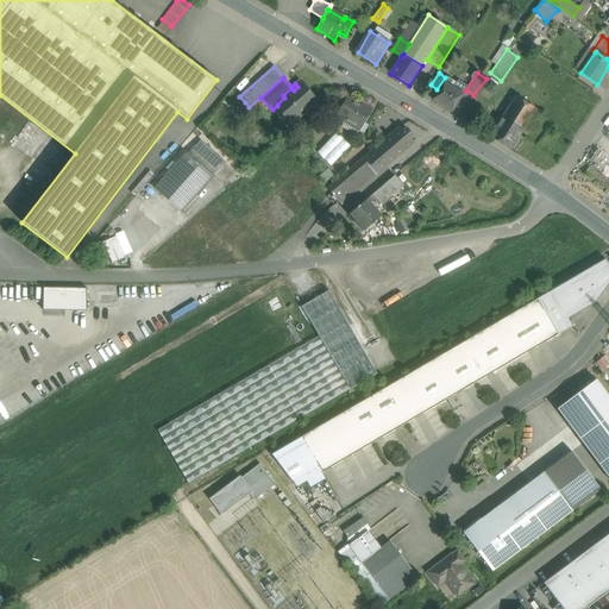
[(463,95),(444,82),(433,100),(451,112),(463,95)]
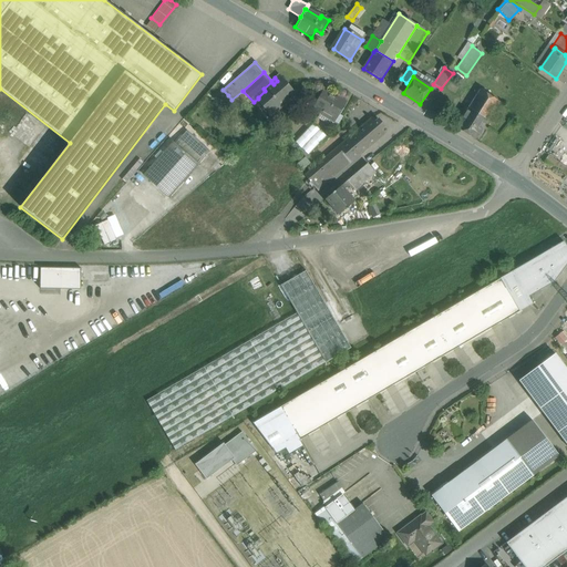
[(274,84),(271,82),(264,89),(265,91),(258,98),(258,99),(271,112),(294,93),(280,78),(277,81),(274,84)]
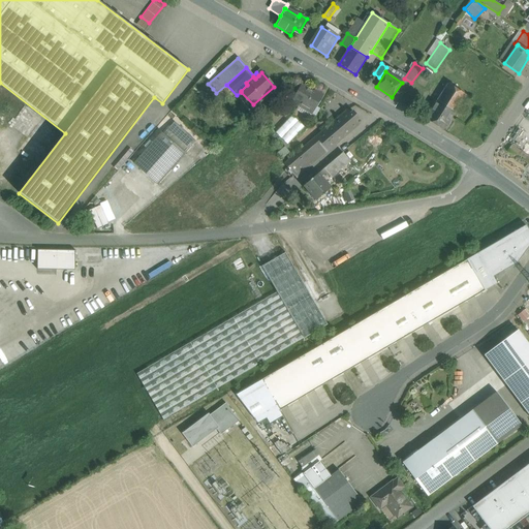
[(208,84),(204,88),(208,92),(213,89),(208,84)]
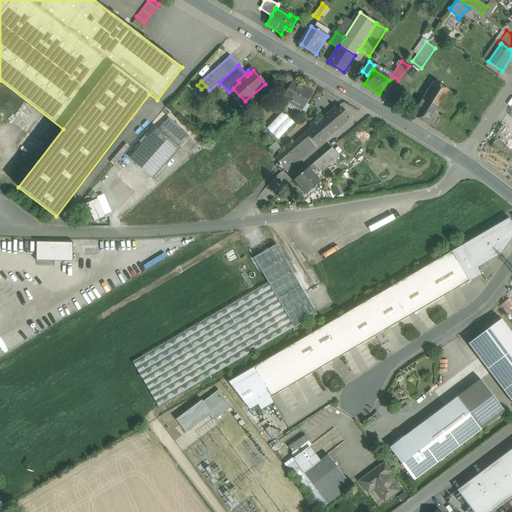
[(450,92),(433,81),(422,99),(439,110),(450,92)]
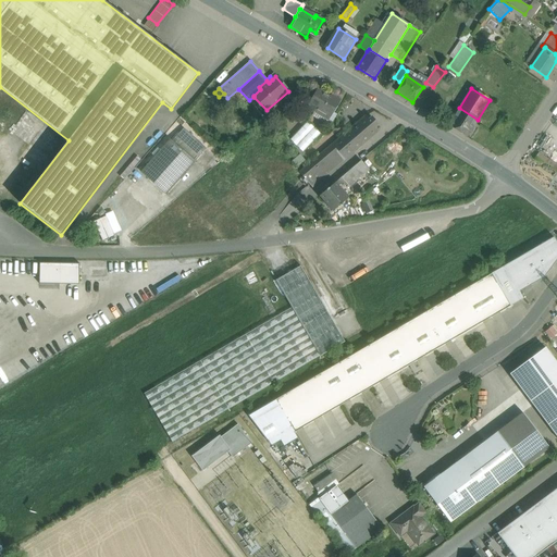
[(330,98),(317,90),(308,106),(321,113),(320,115),(327,121),(339,101),(332,96),(330,98)]
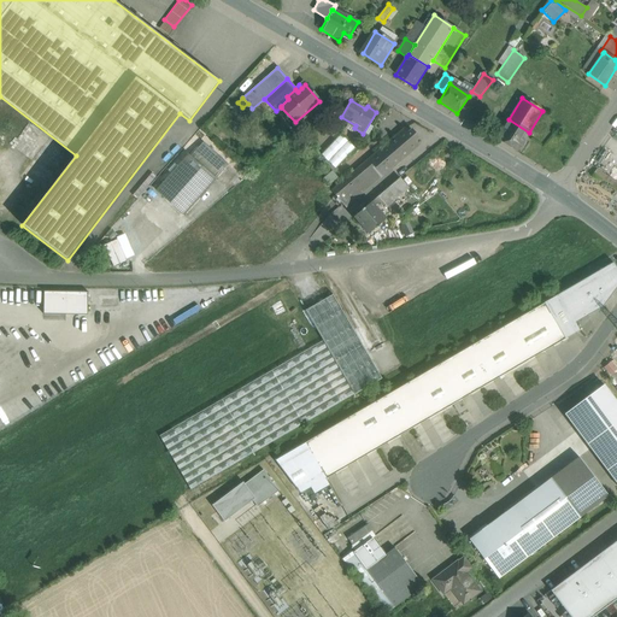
[(529,133),(509,119),(497,139),(517,152),(529,133)]
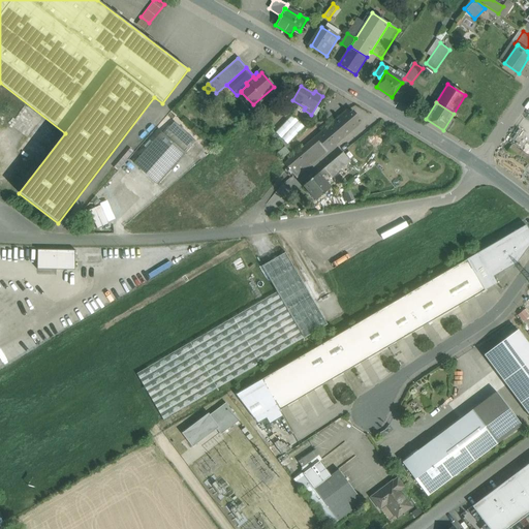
[(347,111),(284,164),(297,179),(360,125),(347,111)]
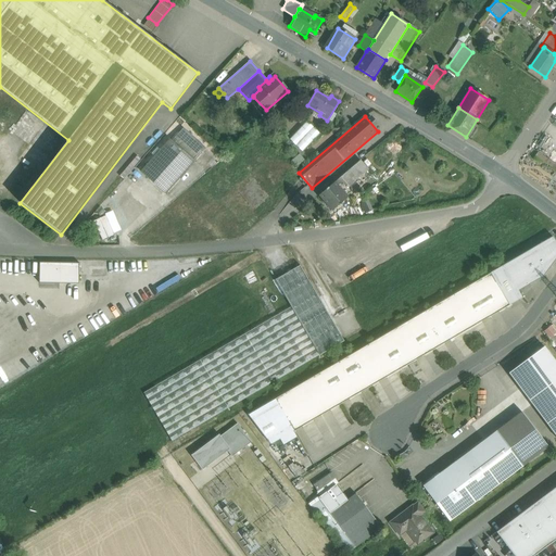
[(290,140),(302,151),(319,133),(306,122),(290,140)]
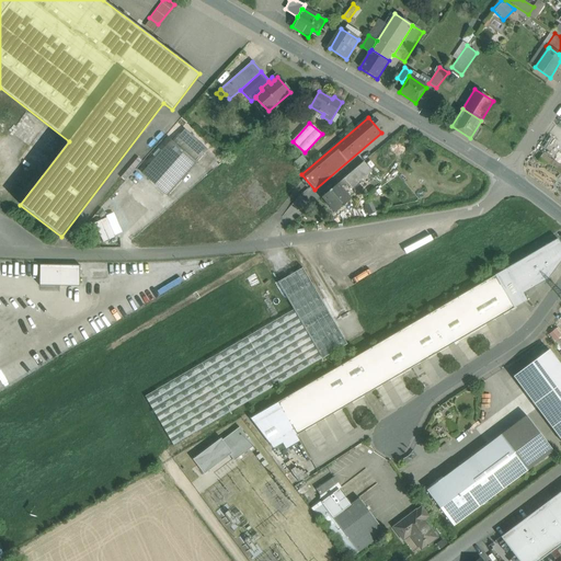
[(171,141),(142,173),(167,195),(205,153),(182,133),(173,142),(171,141)]
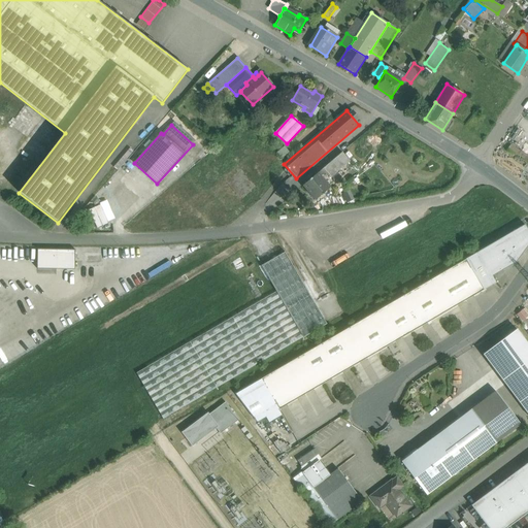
[(342,153),(350,160),(357,154),(351,146),(342,153)]
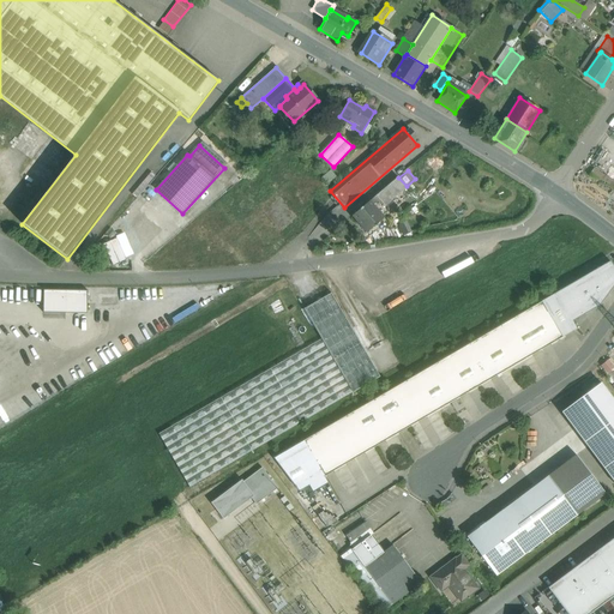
[(398,176),(369,200),(373,205),(378,202),(381,205),(384,203),(385,205),(407,186),(398,178),(398,176)]
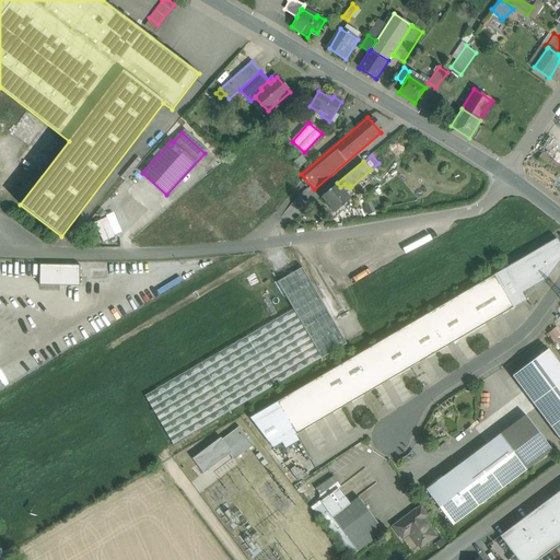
[(340,187),(337,183),(322,197),(335,212),(351,198),(340,187)]
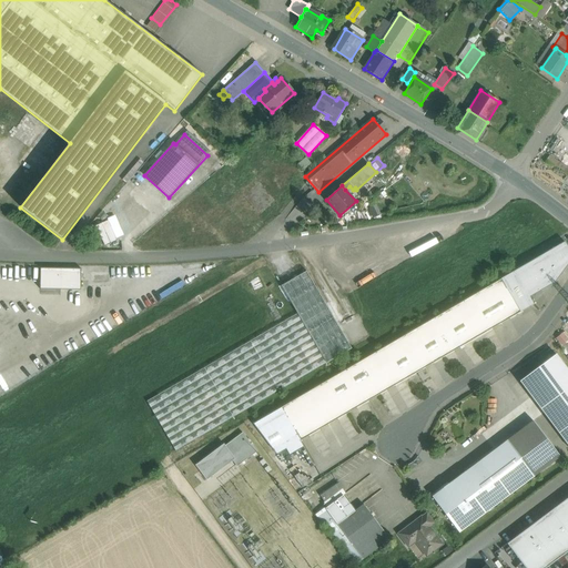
[(108,220),(94,224),(100,244),(113,240),(108,220)]
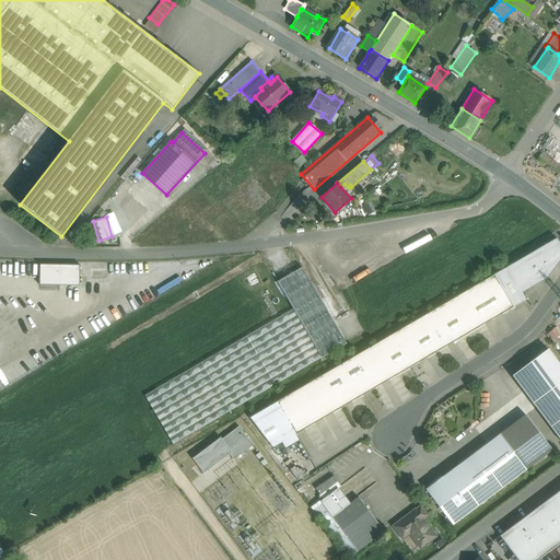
[(559,244),(557,238),(506,268),(526,301),(526,300),(522,293),(547,279),(559,260),(559,244)]
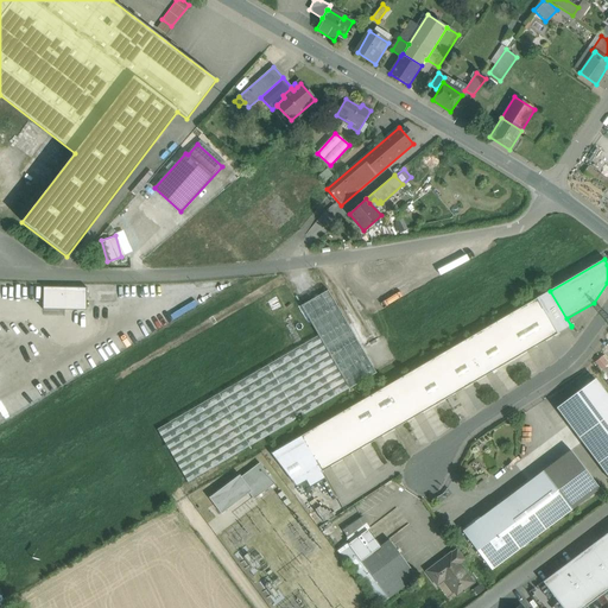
[(88,287),(43,286),(42,310),(87,311),(88,287)]
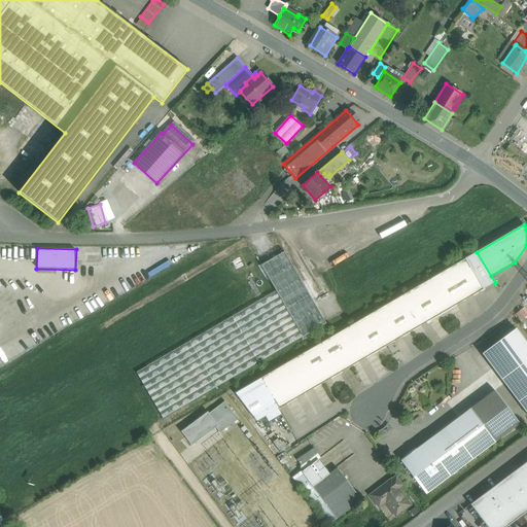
[(276,291),(136,373),(163,418),(326,323),(284,251),(260,266),(276,291)]
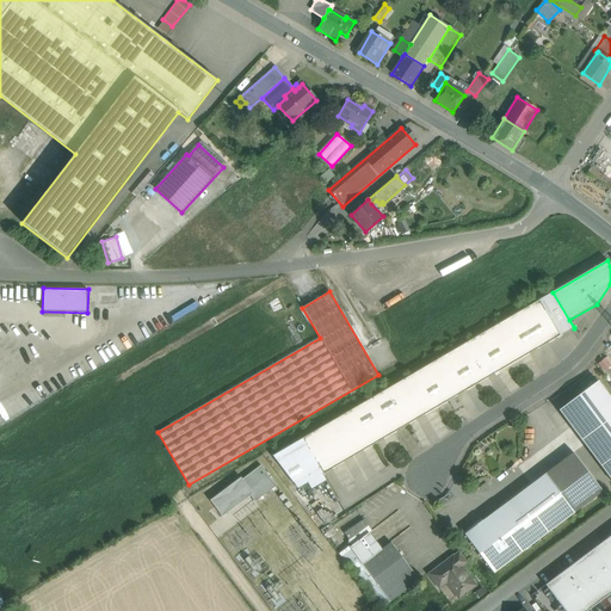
[(574,328),(553,292),(539,300),(560,335),(574,328)]
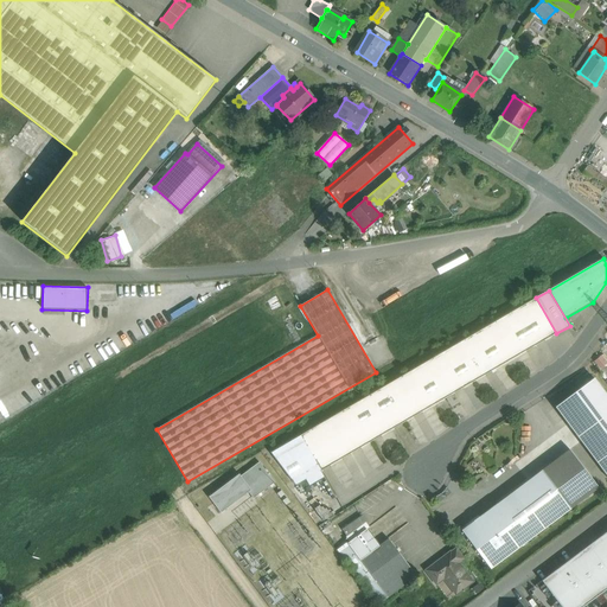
[(536,298),(365,397),(385,433),(556,333),(536,298)]
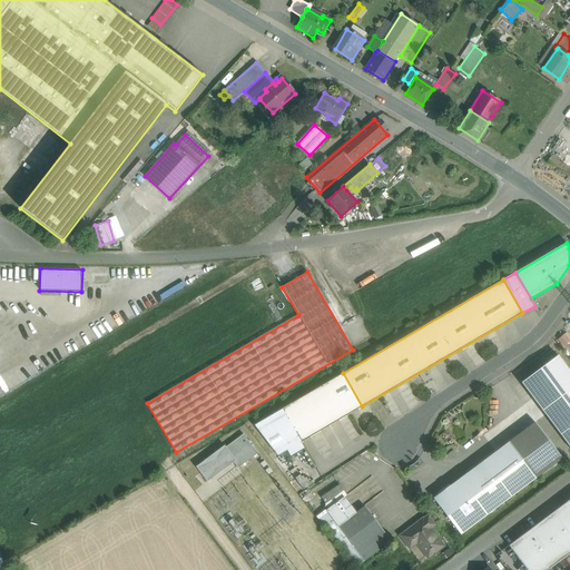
[(569,372),(558,355),(521,383),(569,446),(569,372)]
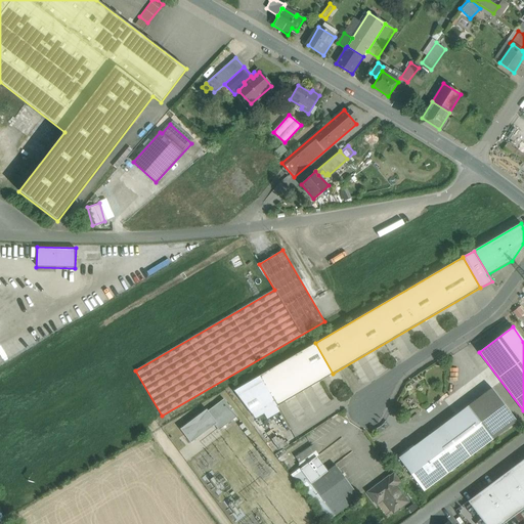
[(315,343),(259,377),(276,407),(333,374),(315,343)]
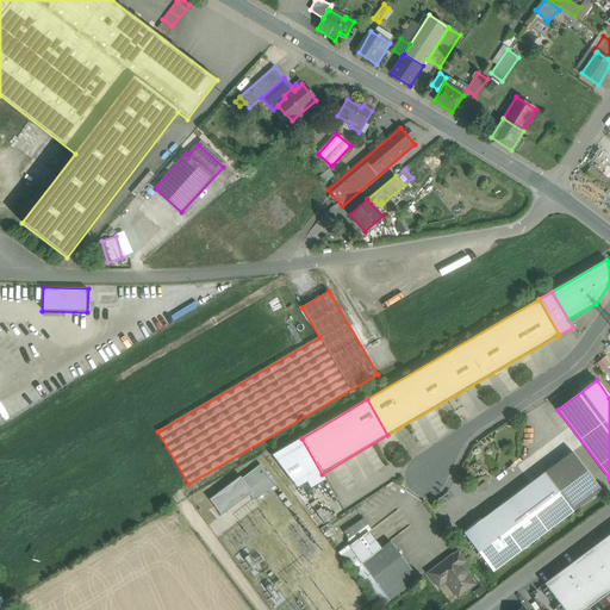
[(322,474),(302,439),(272,455),(297,489),(307,483),(311,489),(325,480),(322,474)]
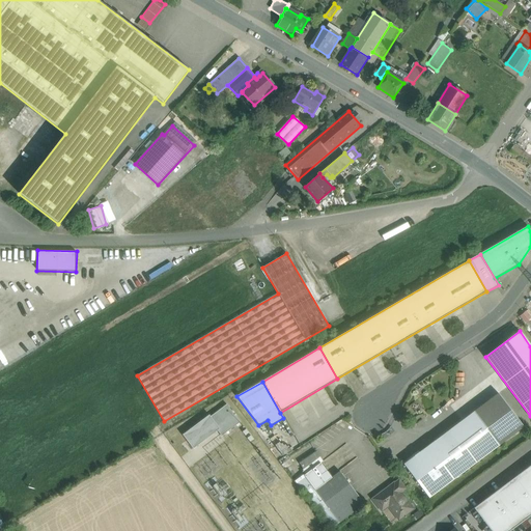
[(524,427),(498,393),(474,412),(499,445),(524,427)]
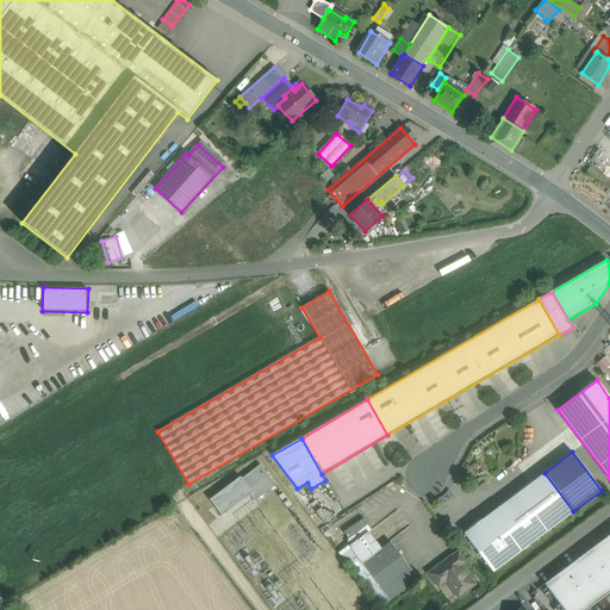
[(261,465),(242,479),(241,477),(211,499),(223,515),(250,495),(255,500),(277,485),(261,465)]
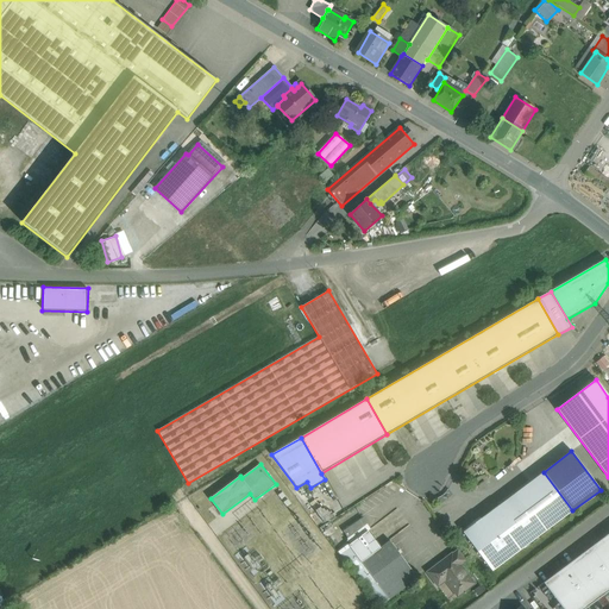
[(544,472),(497,507),(521,539),(514,545),(519,551),(572,510),(544,472)]
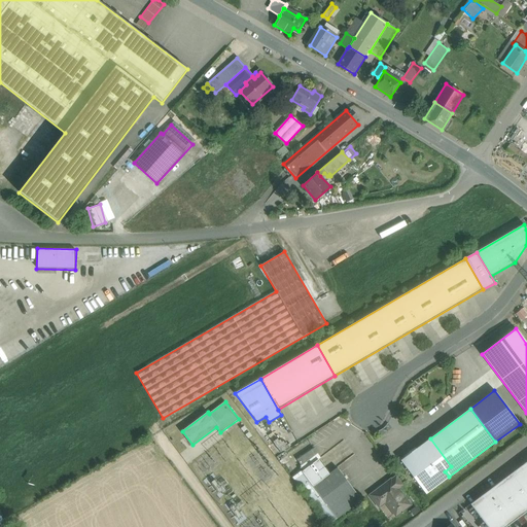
[(252,434),(245,425),(241,428),(248,437),(252,434)]
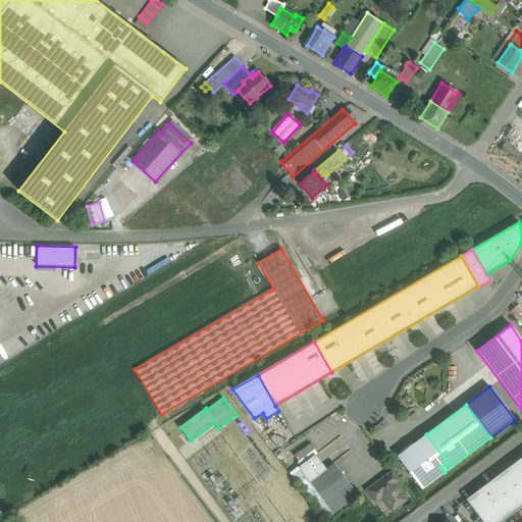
[(426,434),(397,457),(422,489),(445,472),(440,467),(447,462),(426,434)]
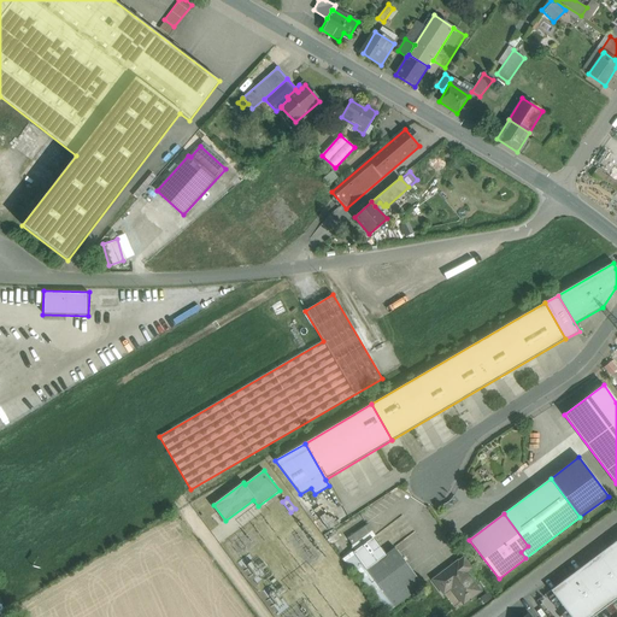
[(366,526),(347,539),(353,546),(372,533),(366,526)]
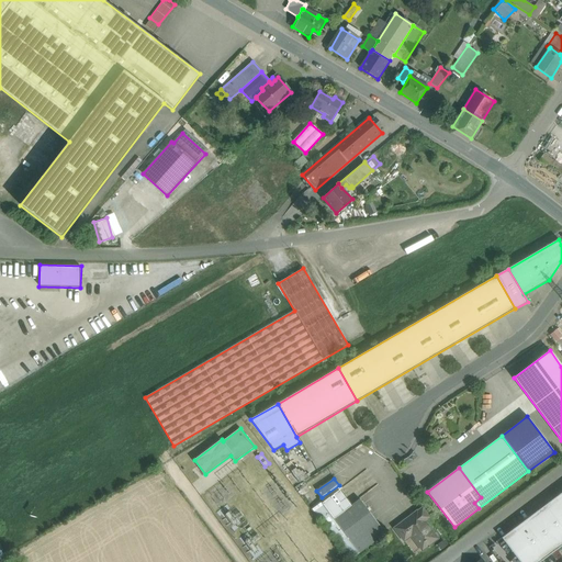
[(339,490),(322,503),(334,519),(359,553),(385,534),(360,499),(351,506),(339,490)]
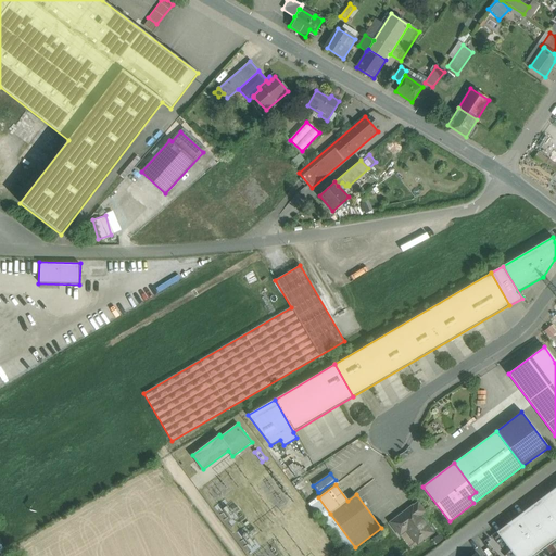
[(555,487),(496,532),(514,555),(534,555),(555,540),(555,487)]
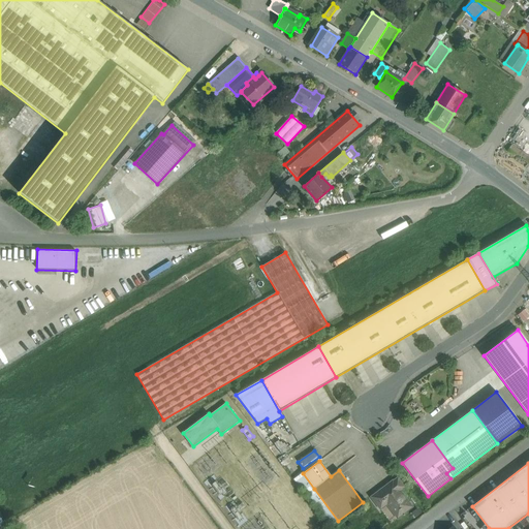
[(314,489),(303,473),(298,477),(301,481),(304,486),(301,488),(330,527),(338,521),(314,489)]
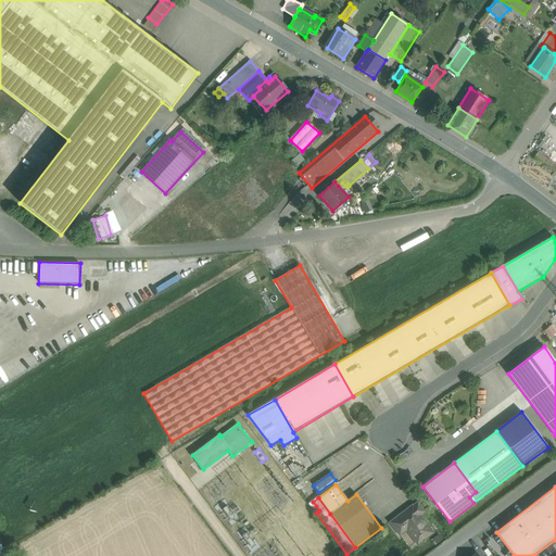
[(426,512),(418,502),(413,506),(420,516),(426,512)]
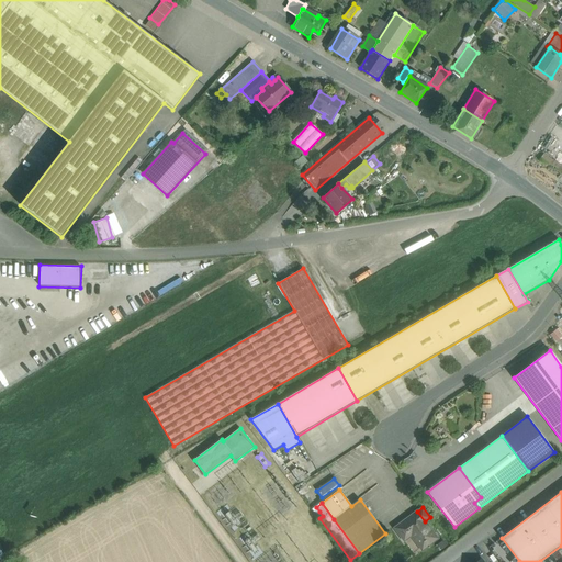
[(417,510),(393,528),(404,542),(411,537),(422,551),(438,539),(425,521),(417,512),(417,510)]
